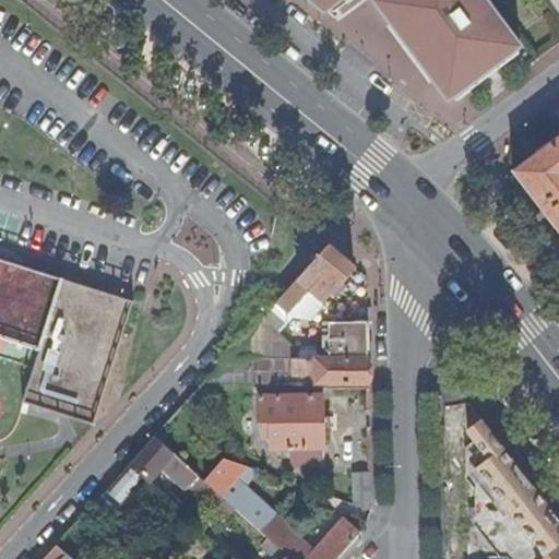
[(307,0),(320,10),(325,14),(330,11),(343,0),(307,0)]
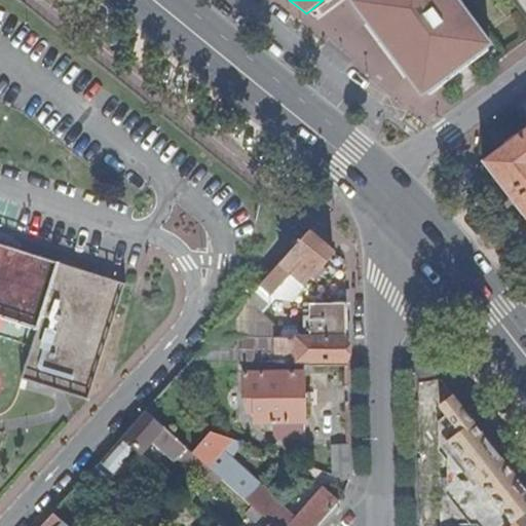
[(323,0),(310,10),(313,13),(331,0),(323,0)]
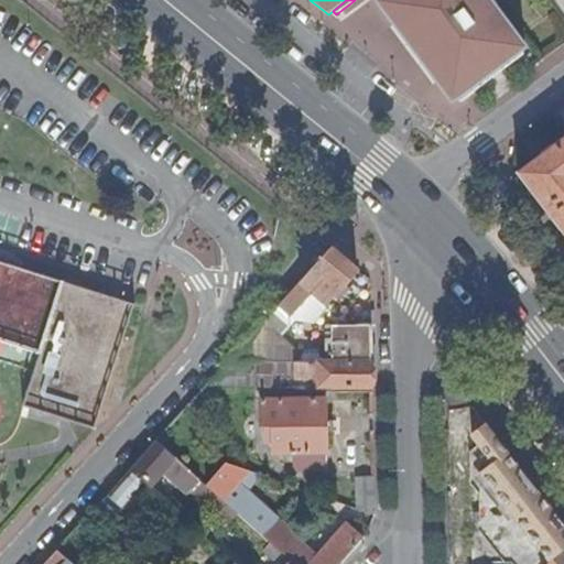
[(382,0),(378,3),(387,14),(405,39),(424,64),(454,102),(524,49),(487,0),(382,0)]
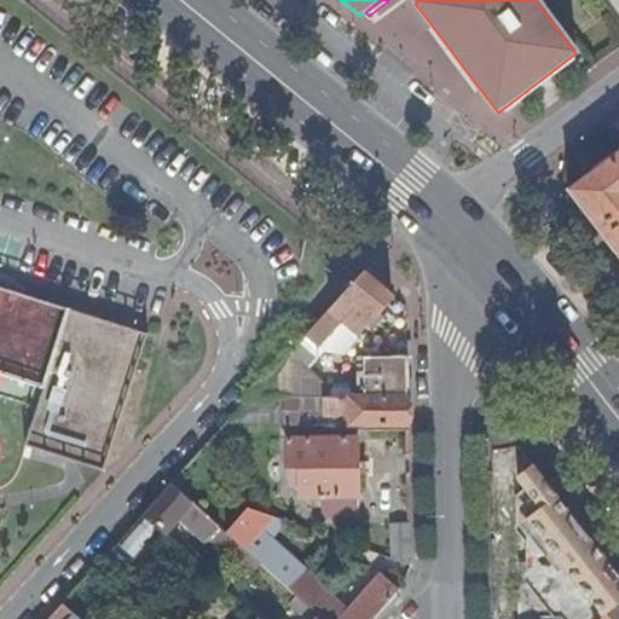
[(618,155),(571,191),(618,254),(618,155)]
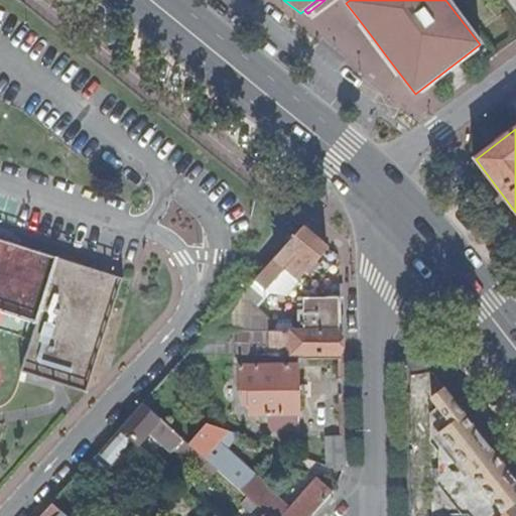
[(320,241),(302,227),(275,256),(300,276),(312,261),(313,263),(327,246),(320,241)]
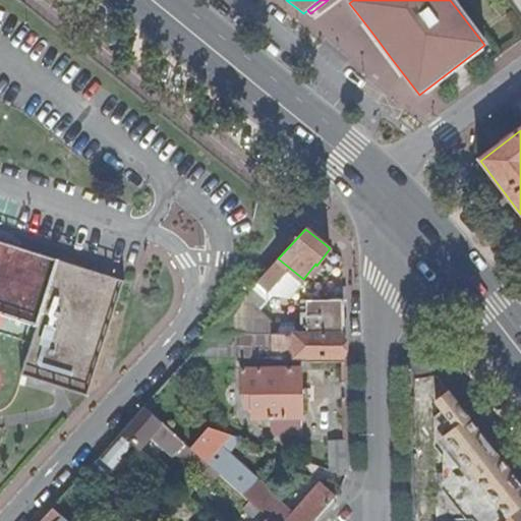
[(0,319),(29,329),(14,374),(82,398),(117,283),(0,245),(0,319)]
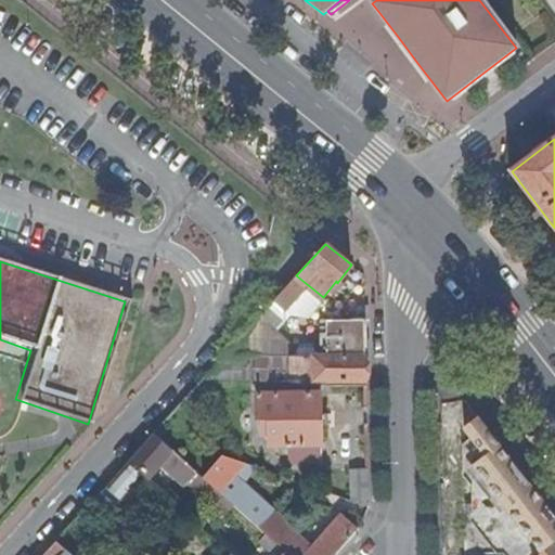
[(365,336),(365,319),(321,320),(321,345),(326,345),(326,356),(365,357),(365,336)]
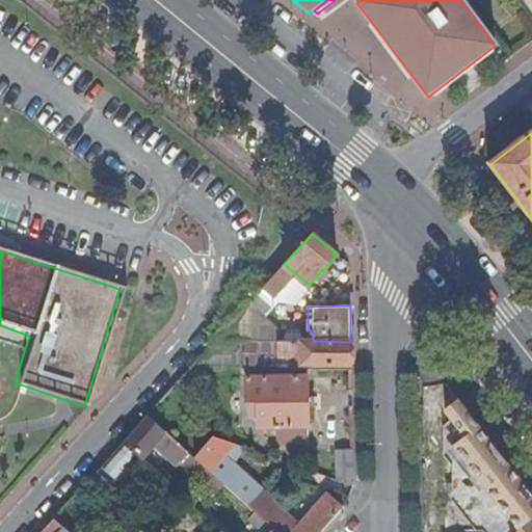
[(256,341),(215,340),(196,361),(241,364),(255,365),(256,341)]
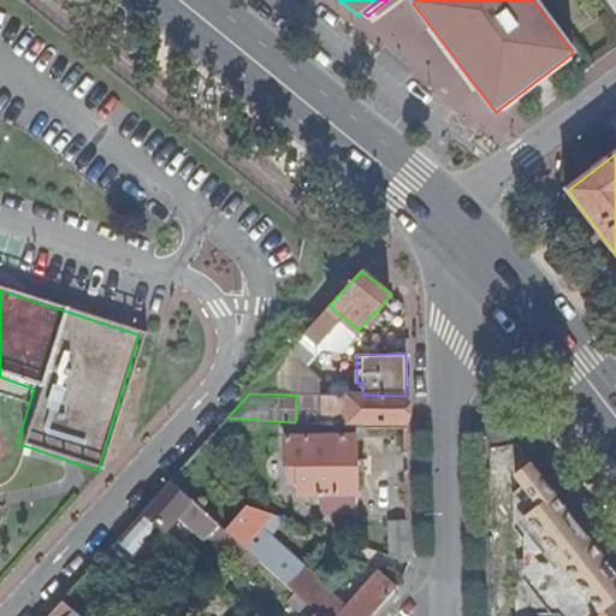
[(362,395),(323,395),(323,412),(349,413),(349,422),(407,422),(407,409),(406,396),(362,395)]
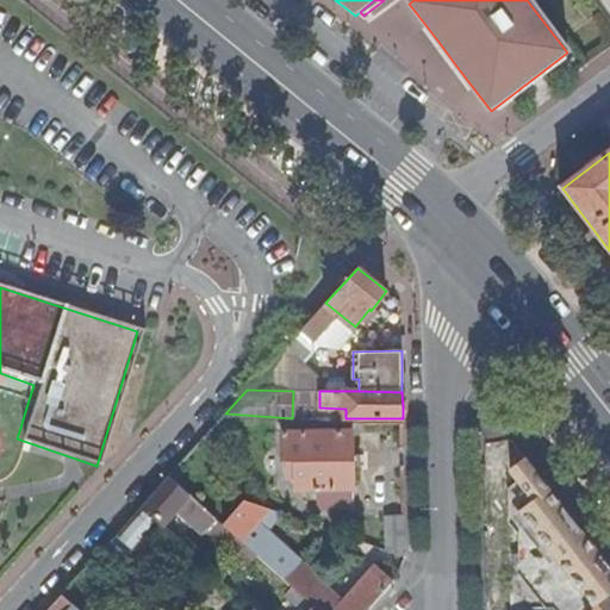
[(316,490),(317,509),(353,509),(353,430),(284,430),(284,458),(287,458),(288,477),(296,477),(296,491),(316,490)]
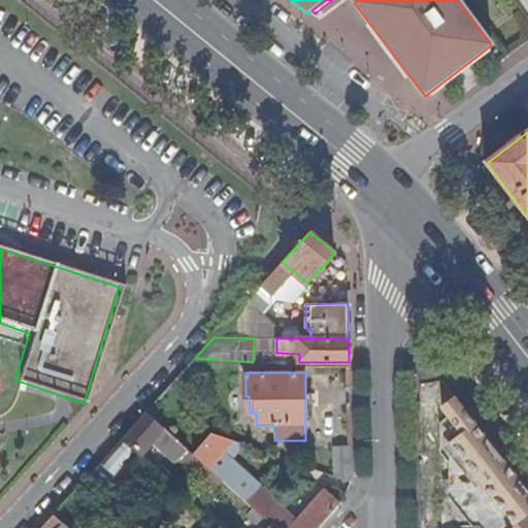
[(527,515),(527,490),(455,396),(437,409),(455,433),(441,442),(474,485),(499,516),(513,504),(524,518),(527,515)]
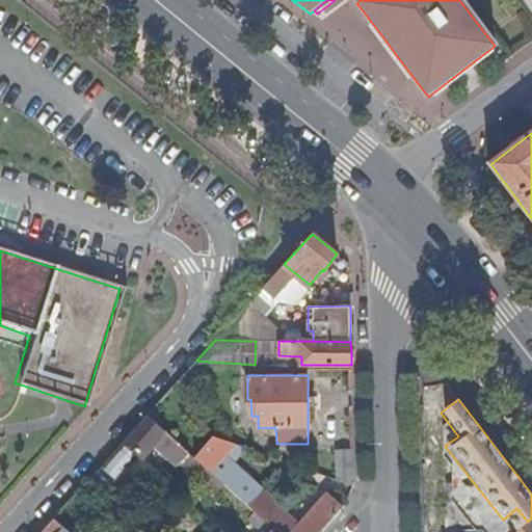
[(189,451),(149,414),(124,442),(139,455),(142,457),(157,441),(170,453),(167,456),(178,464),(189,451)]
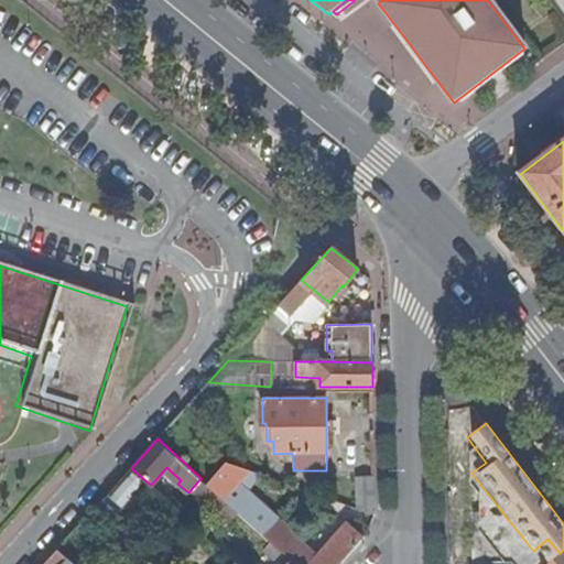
[(226,461),(206,484),(245,519),(273,544),(294,563),(340,563),(365,539),(347,522),(315,556),(289,533),(293,529),(269,510),(248,491),(245,488),(240,492),(235,488),(250,472),(248,470),(248,469),(226,461)]
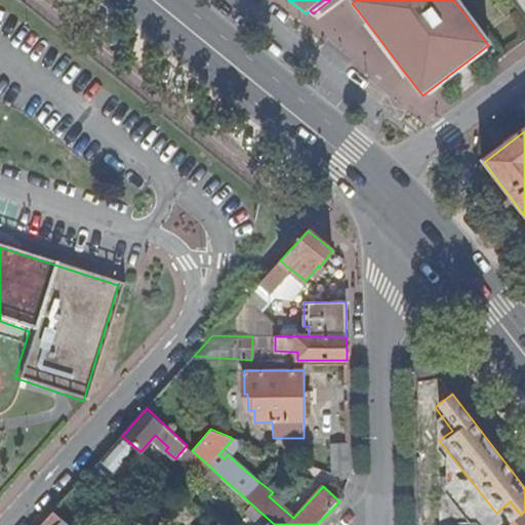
[(137,449),(122,436),(95,463),(111,478),(137,449)]
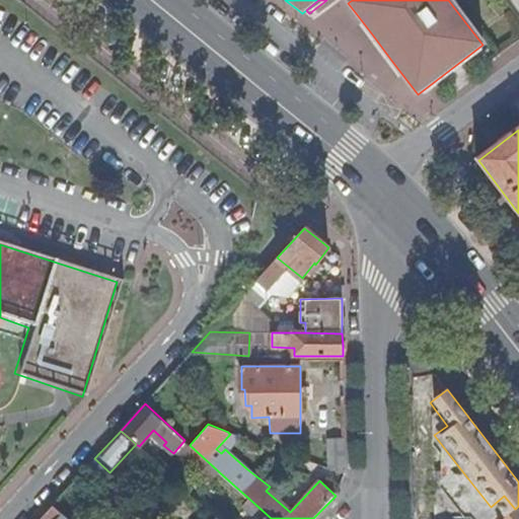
[(225,449),(228,452),(239,437),(230,434),(216,449),(221,453),(225,449)]
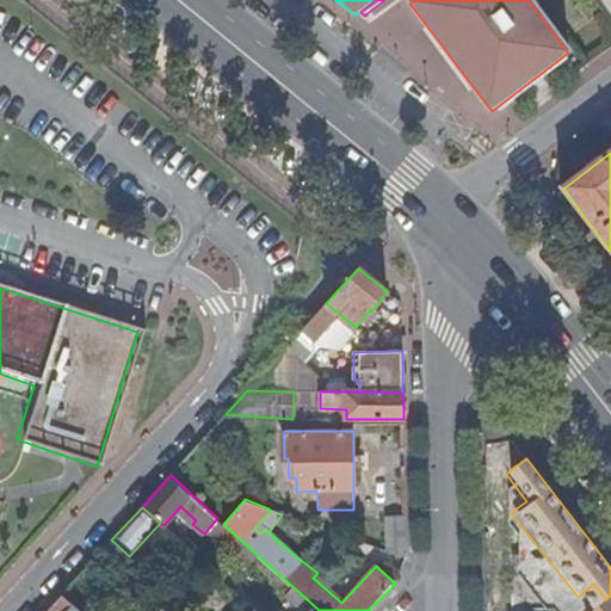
[(382,516),(386,553),(405,551),(401,514),(382,516)]
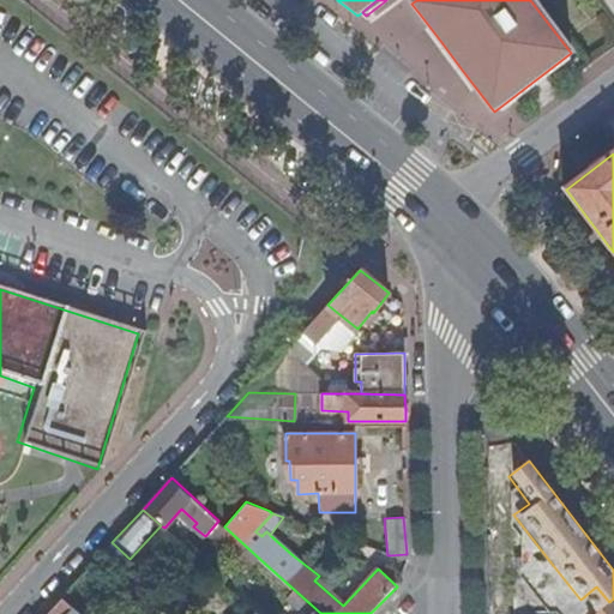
[(130,559),(112,542),(102,554),(112,561),(120,570),(130,559)]
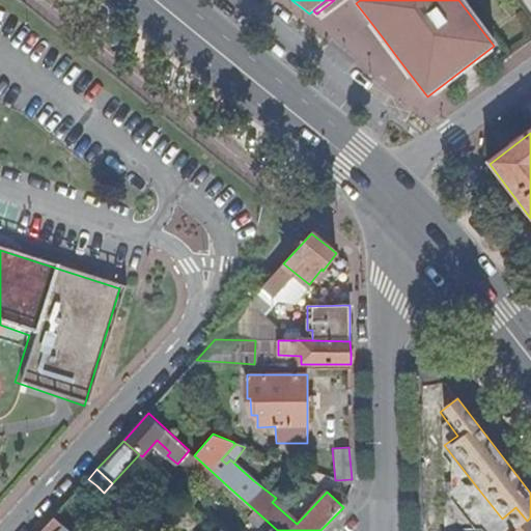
[(96,485),(88,479),(54,516),(61,524),(96,485)]
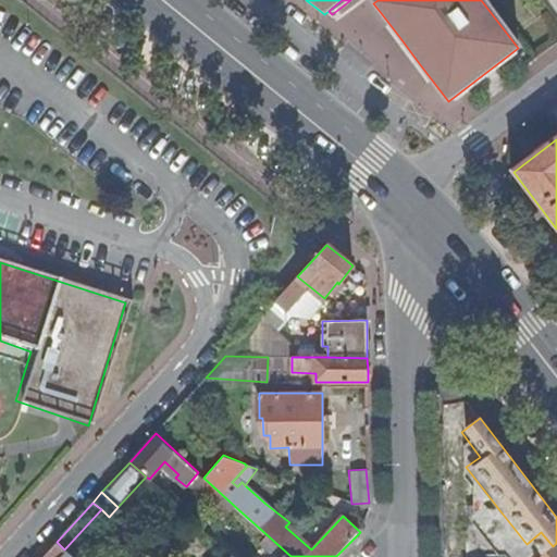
[(541,532),(527,544),(536,556),(539,556),(553,546),(541,532)]
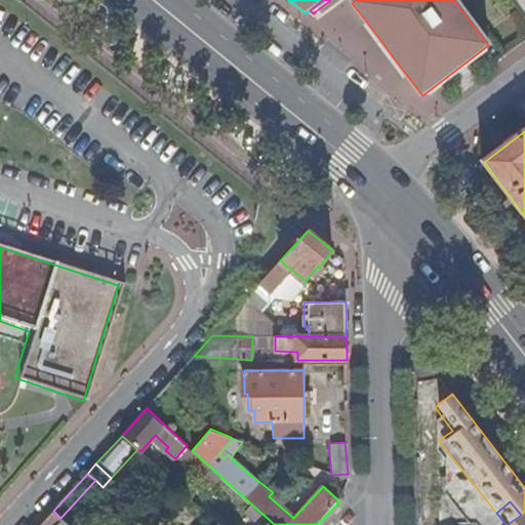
[(274,524),(254,507),(247,514),(256,523),(258,521),(263,524),(274,524)]
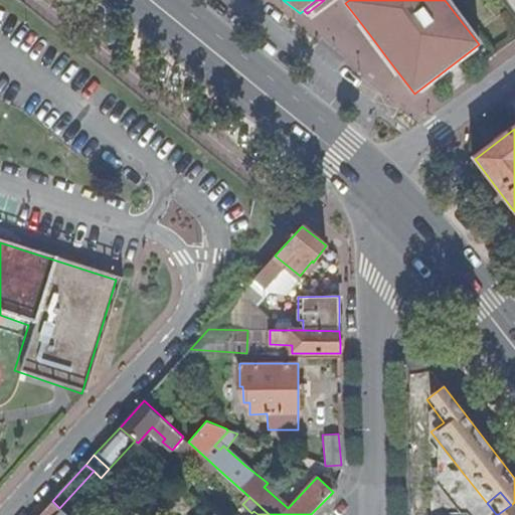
[(66,514),(59,508),(52,501),(41,513),(42,514),(66,514)]
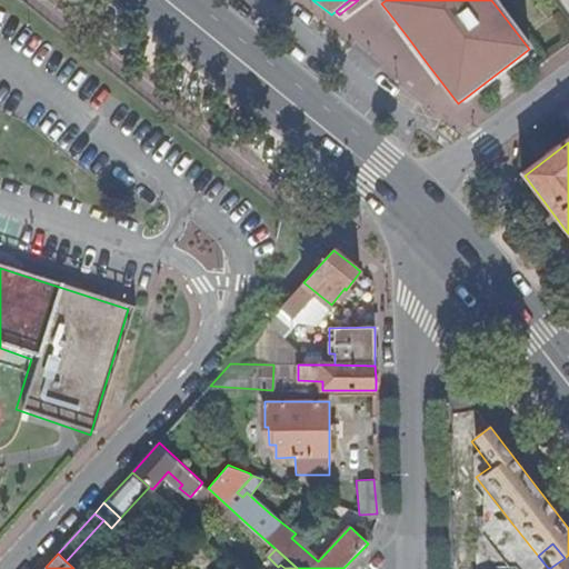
[(568,568),(568,555),(565,558),(550,568),(568,568)]
